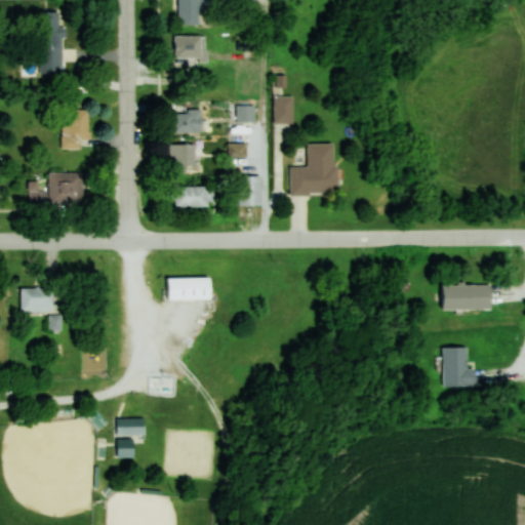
[(199,26),(199,9),(216,9),(215,0),(178,0),(178,26),(199,26)]
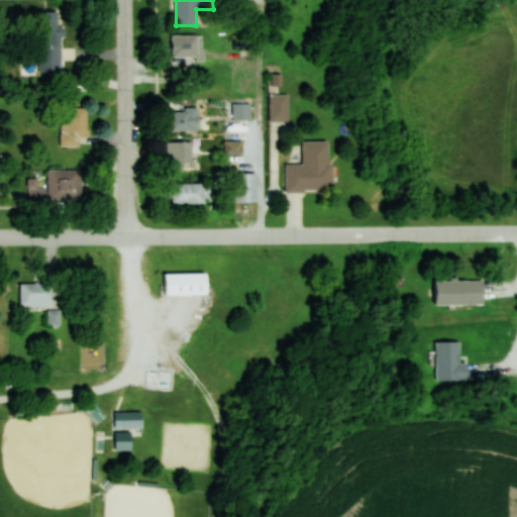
[(59,12),(41,12),(40,73),(62,73),(62,27),(59,27),(59,12)]
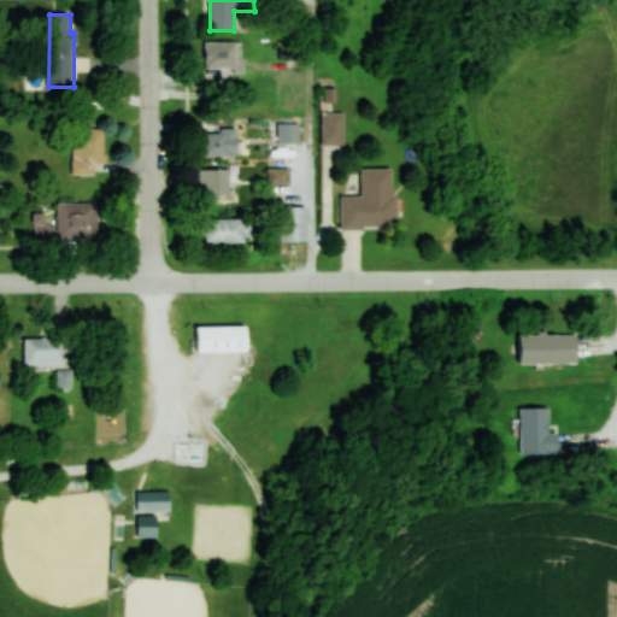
[(206,69),(242,69),(242,42),(206,42),(206,69)]
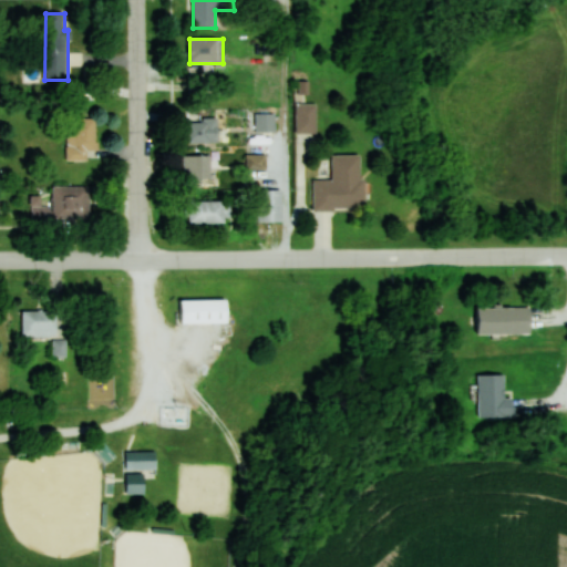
[(296,132),(317,132),(317,103),(296,103),(296,132)]
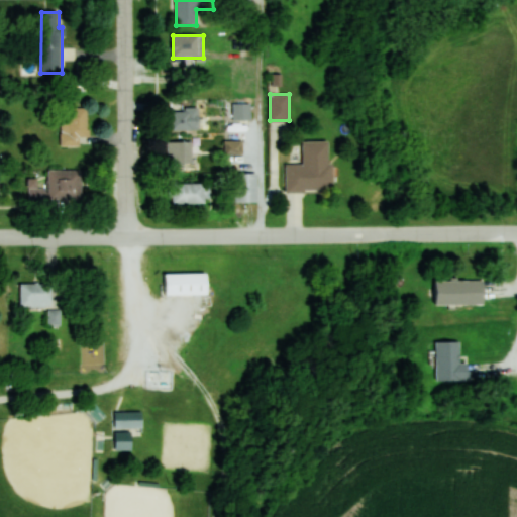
[(87,107),(62,107),(62,145),(81,145),(81,136),(87,136),(87,107)]
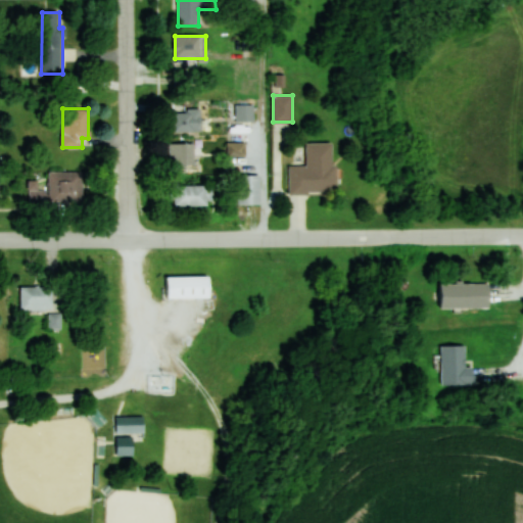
[(201,131),(201,108),(169,108),(169,131),(201,131)]
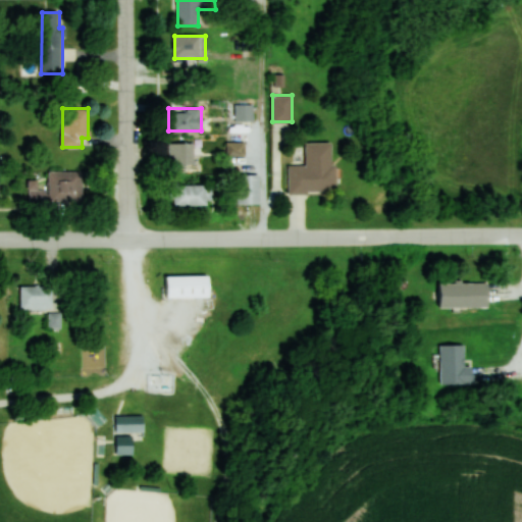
[(226,155),(246,154),(246,141),(226,141),(226,155)]
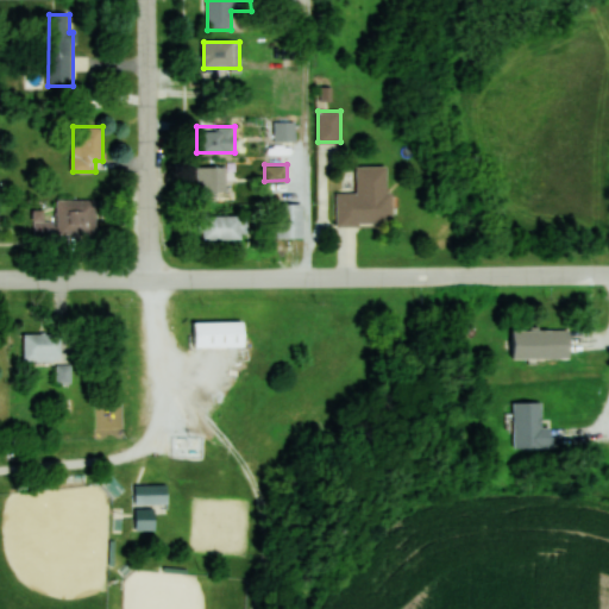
[(337,192),(337,224),(393,224),(393,190),(388,190),(388,164),(356,164),(357,192),(337,192)]
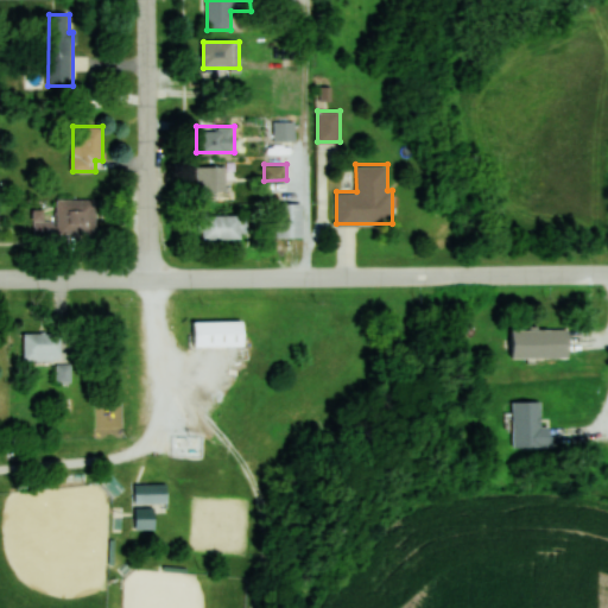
[(195,165),(195,190),(226,190),(226,165),(195,165)]
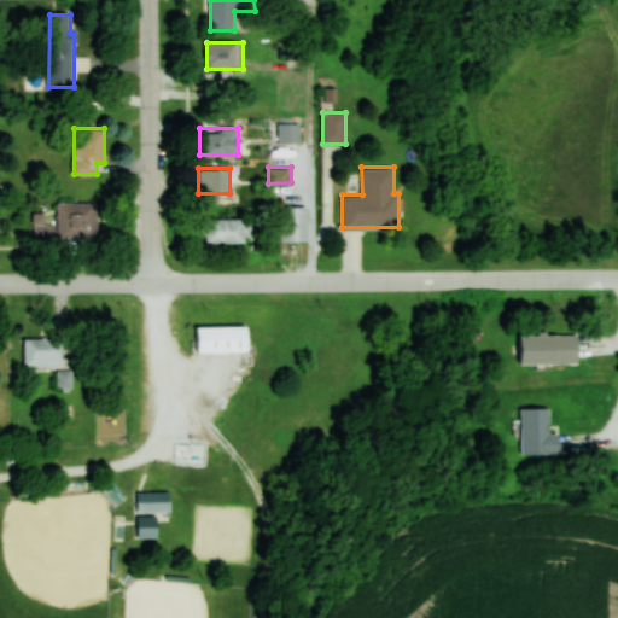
[(97,237),(97,202),(70,202),(70,237),(97,237)]
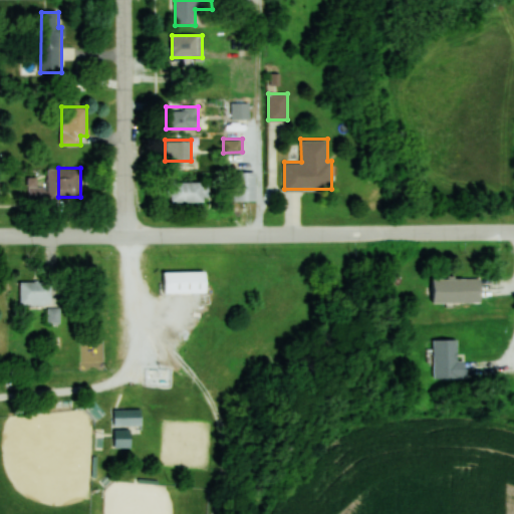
[(256,200),(256,171),(234,171),(234,200),(256,200)]
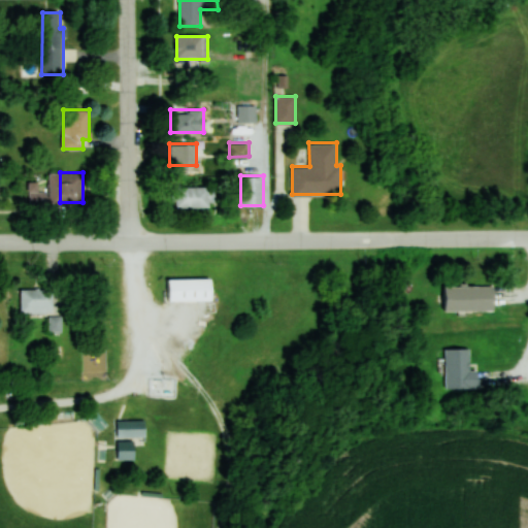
[(213,206),(213,186),(171,186),(171,206),(213,206)]
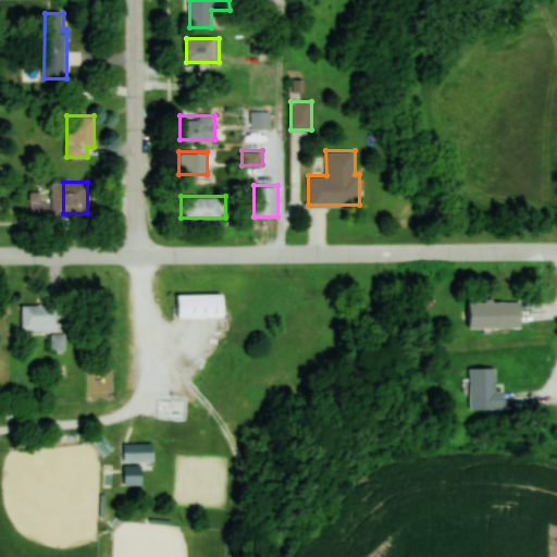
[(223,293),(177,293),(177,317),(223,317),(223,293)]
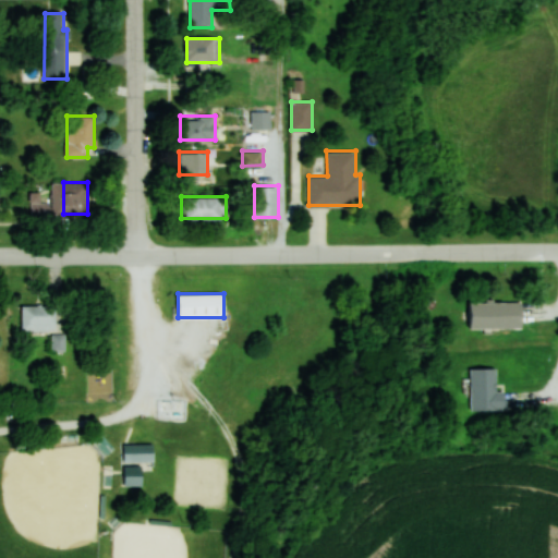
[(522,328),(522,301),(470,301),(470,328),(522,328)]
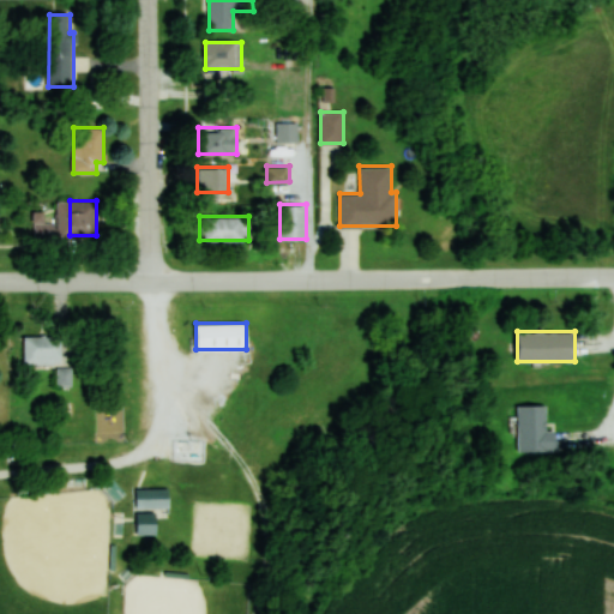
[(60,363),(60,336),(24,336),(24,363),(60,363)]
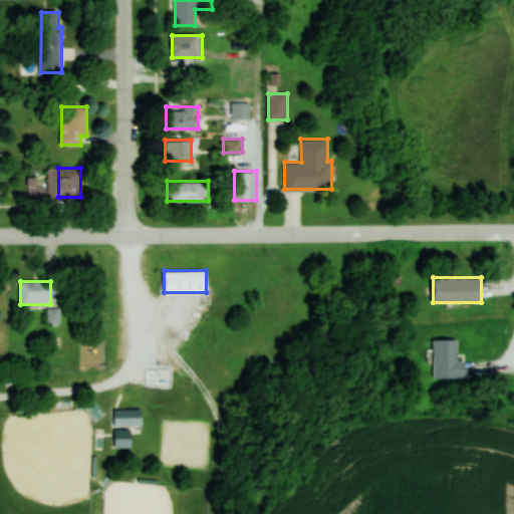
[(434,378),(467,378),(467,360),(457,360),(457,339),(434,339),(434,378)]
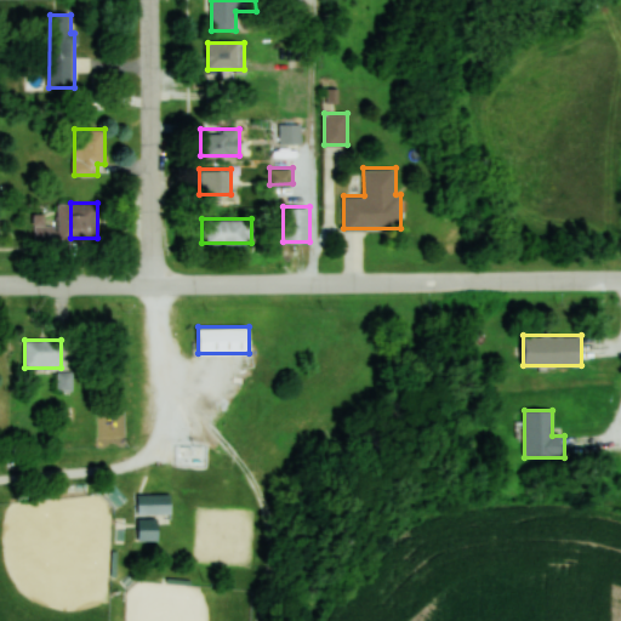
[(171,514),(171,494),(137,494),(137,514),(171,514)]
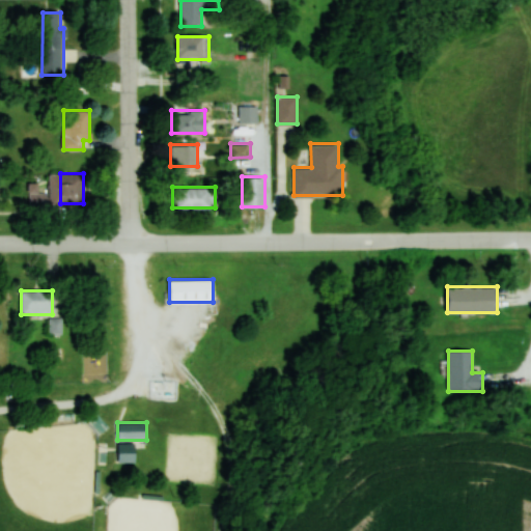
[(117,463),(135,463),(135,444),(117,444),(117,463)]
